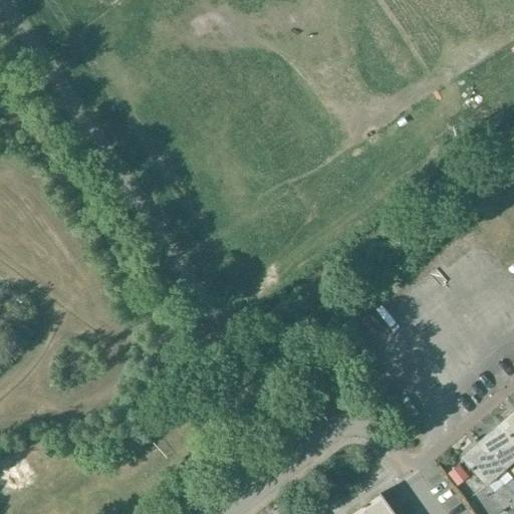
[(513,411),(499,424),(513,441),(513,411)]
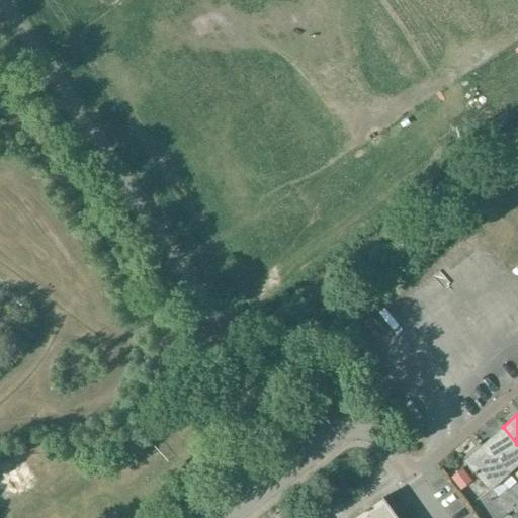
[(484,444),(510,473),(517,466),(517,444),(503,427),(484,444)]
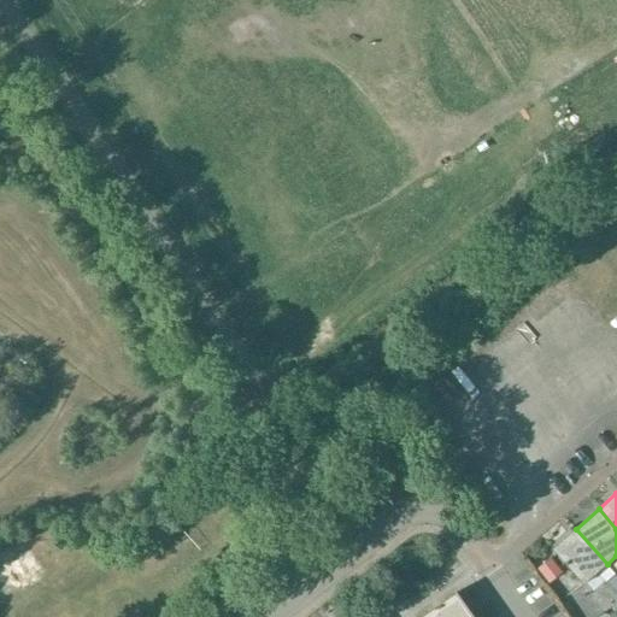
[(601,577),(611,569),(607,564),(576,529),(553,550),(583,585),(598,573),(601,577)]
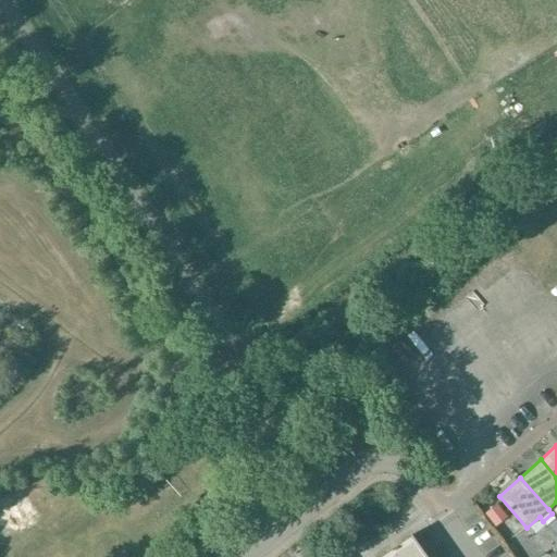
[(498,505),(487,515),(496,527),(508,518),(498,505)]
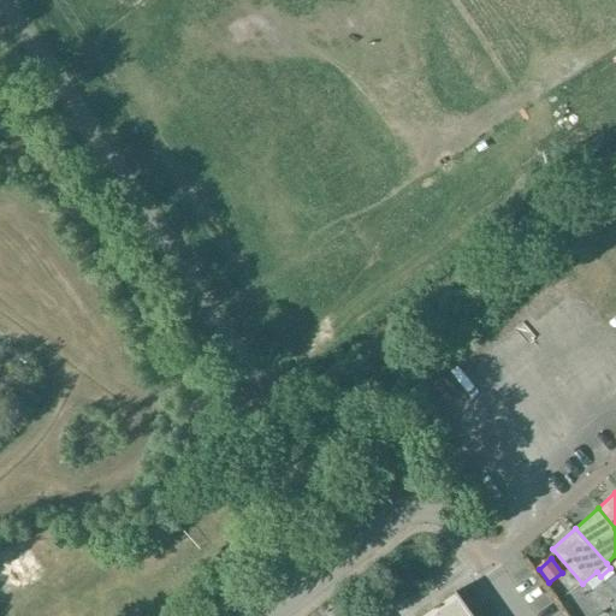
[(421,615),(472,615),(455,592),(421,615)]
